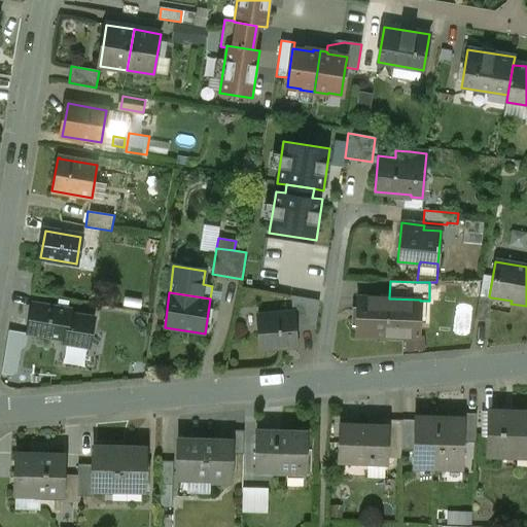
[(489,296),(479,294),(476,319),(487,321),(491,297),(489,296)]
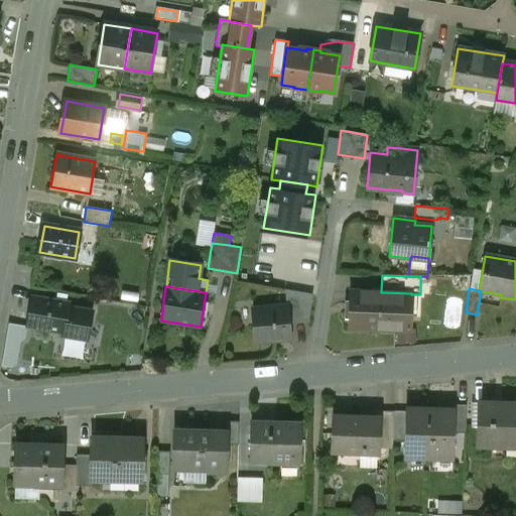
[(312,294),(285,290),(286,306),(287,306),(288,325),(308,323),(312,294)]
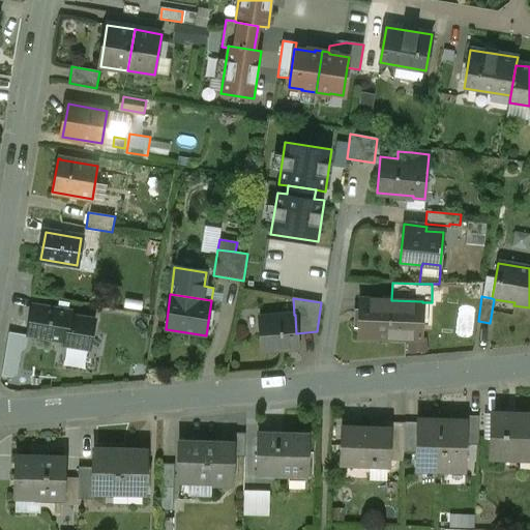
[(422,301),(391,300),(391,299),(370,299),(370,300),(359,299),(358,336),(421,339),(422,302),(422,301)]
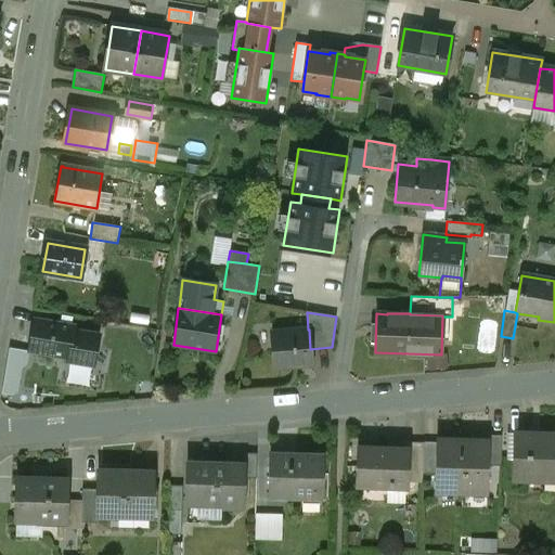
[(29,351),(68,358),(67,362),(93,368),(100,335),(74,331),(74,327),(35,320),(29,351)]
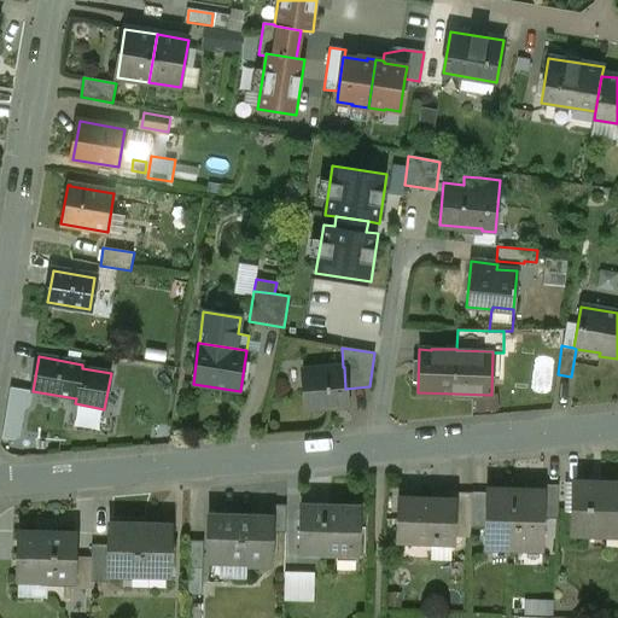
[(343,367),(302,371),(305,409),(347,406),(345,389),(344,367),(343,367)]
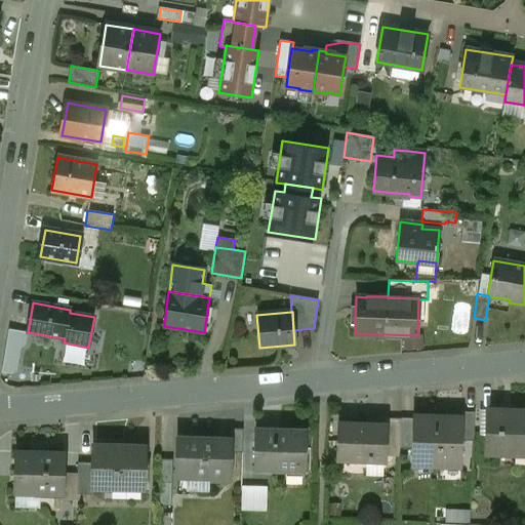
[(28,333),(9,329),(2,372),(13,374),(16,370),(21,349),(26,346),(28,333)]
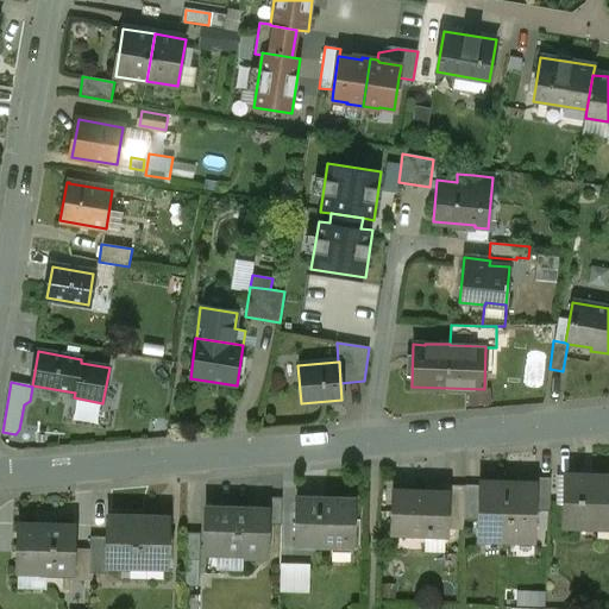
[(608,476),(564,476),(563,526),(608,527),(608,476)]
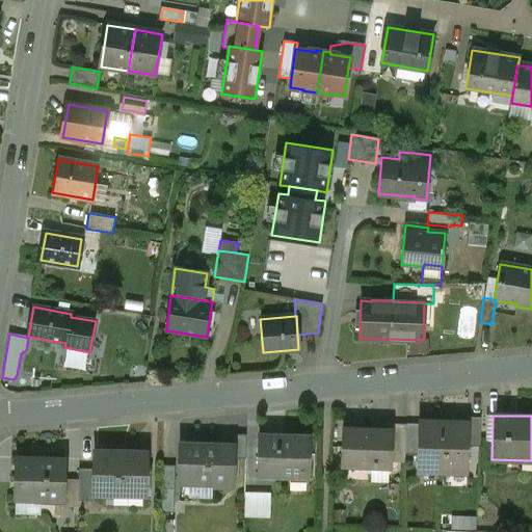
[(481,418),(468,418),(468,424),(469,424),(468,447),(480,447),(481,418)]
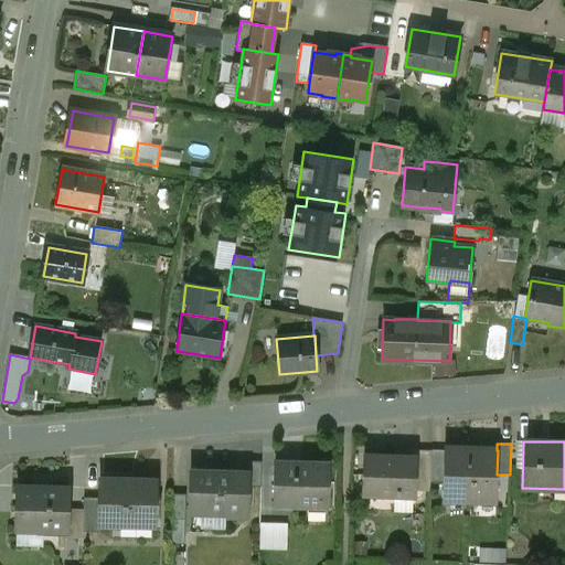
[(461,449),(445,449),(445,451),(445,484),(444,500),(470,501),(471,451),(461,451),(461,449)]
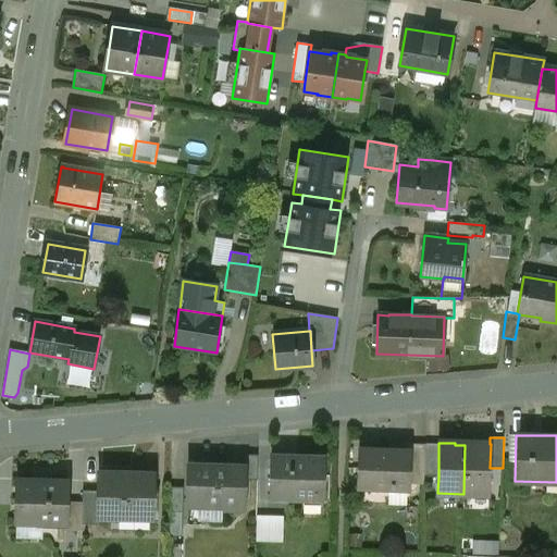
[(425,445),(406,444),(406,452),(407,452),(406,466),(409,467),(409,484),(424,485),(424,477),(425,445)]
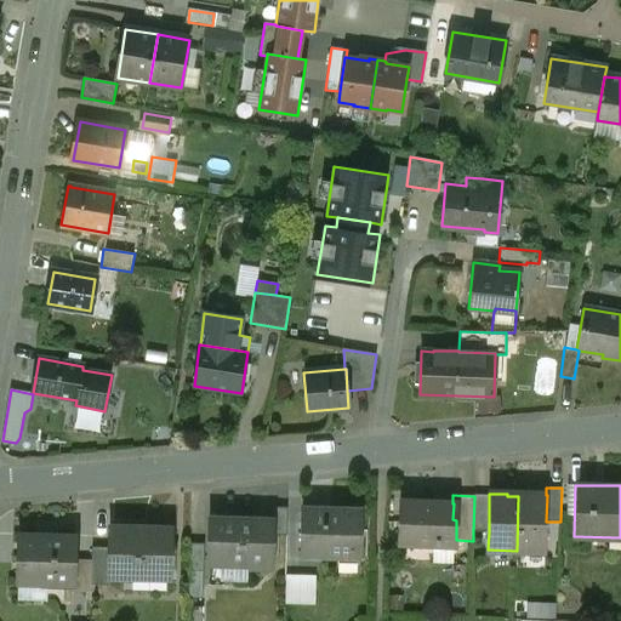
[(489,496),(474,495),(474,496),(473,531),(489,533),(489,496)]
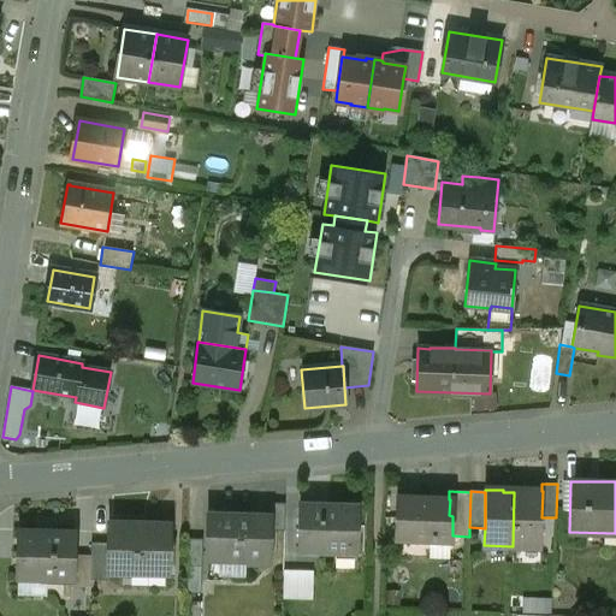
[(542,491),(525,491),(525,492),(514,492),(513,546),(540,546),(542,517),(543,491),(542,491)]
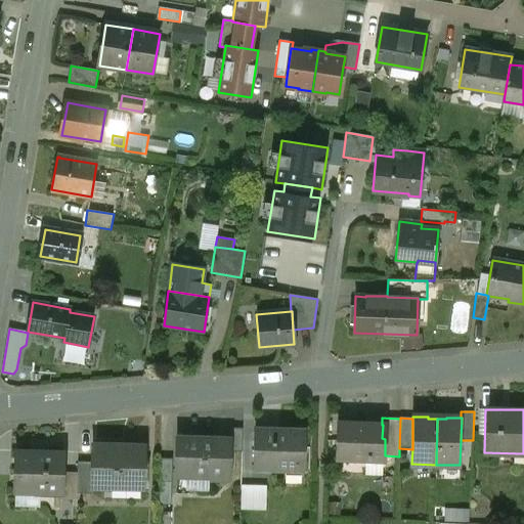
[(382,425),(339,423),(338,460),(385,461),(385,455),(385,439),(382,438),(383,425),(382,425)]
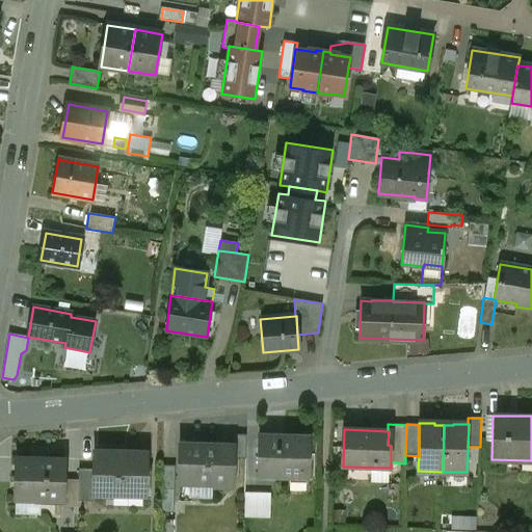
[(246,435),(234,434),(234,446),(233,458),(245,459),(246,435)]
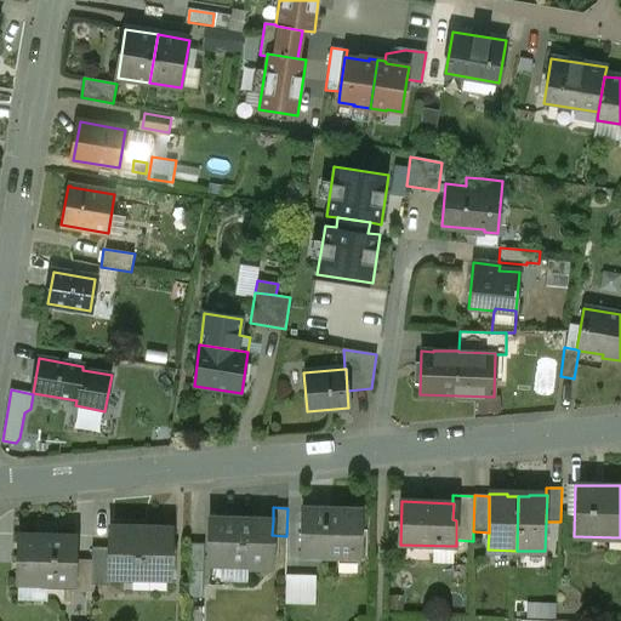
[(362,511),(302,508),(301,556),(360,557),(362,511)]
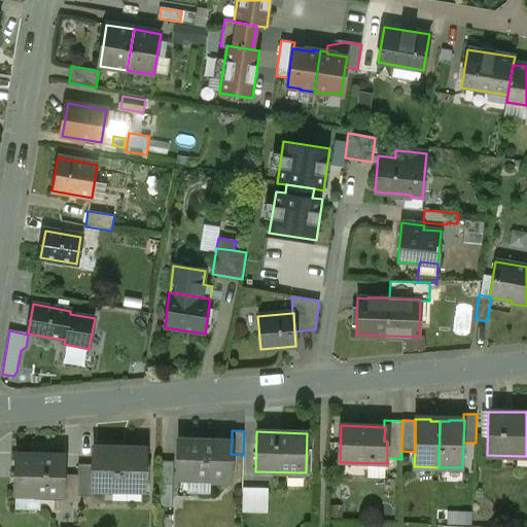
[(232,442),(178,440),(177,477),(210,477),(210,482),(230,482),(231,454),(232,442)]
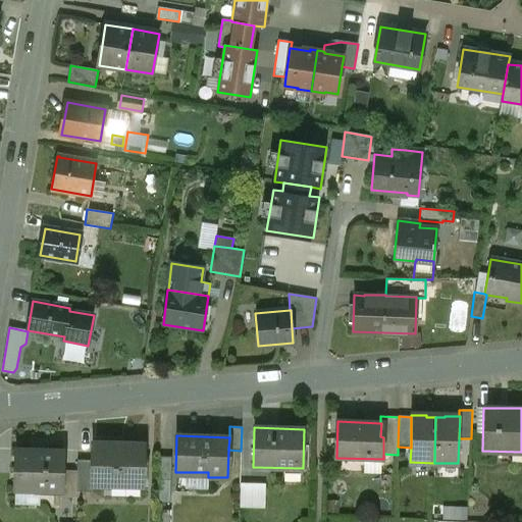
[(143,445),(94,444),(94,461),(92,461),(91,484),(92,484),(142,485),(143,445)]
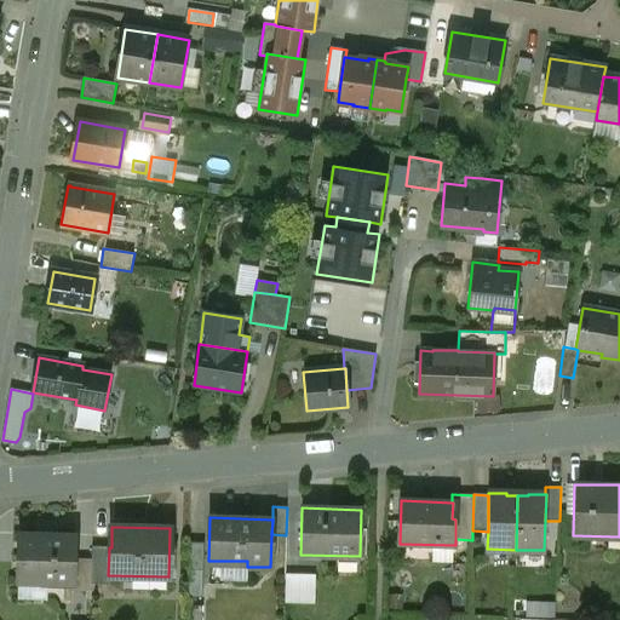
[(75,537),(19,535),(18,581),(72,583),(74,583),(74,558),(75,537)]
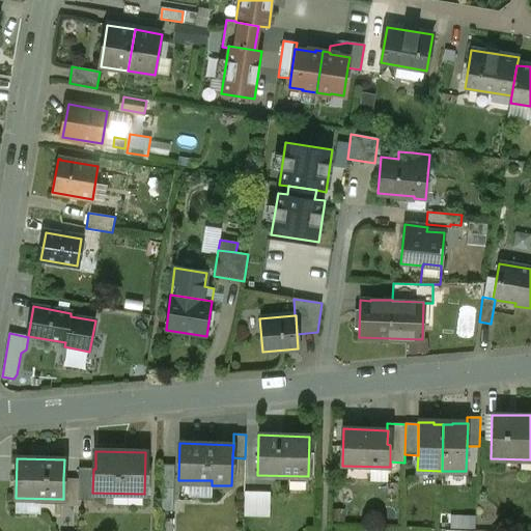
[(174,465),(162,465),(161,511),(173,512),(174,465)]
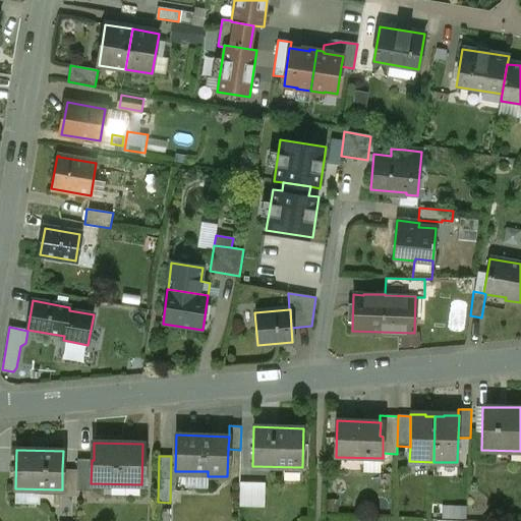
[(92,460),(77,459),(77,469),(76,490),(92,491),(92,483),(91,483),(92,460)]
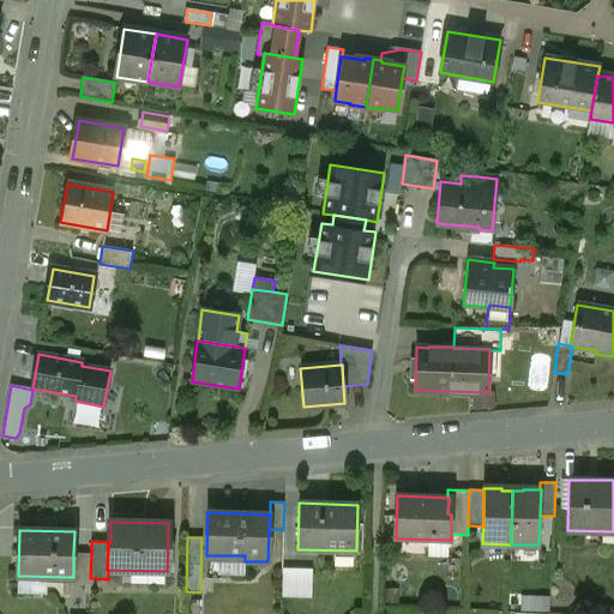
[(91,553),(73,553),(73,577),(71,577),(71,585),(90,587),(90,578),(91,553)]
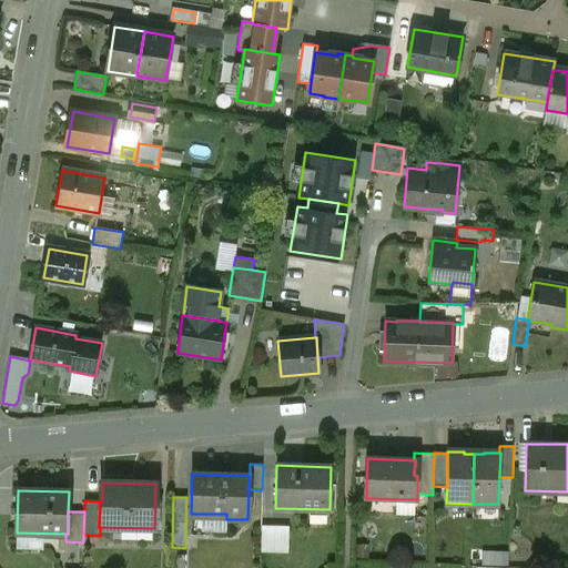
[(288,527),(262,526),(261,553),(287,553),(288,527)]
